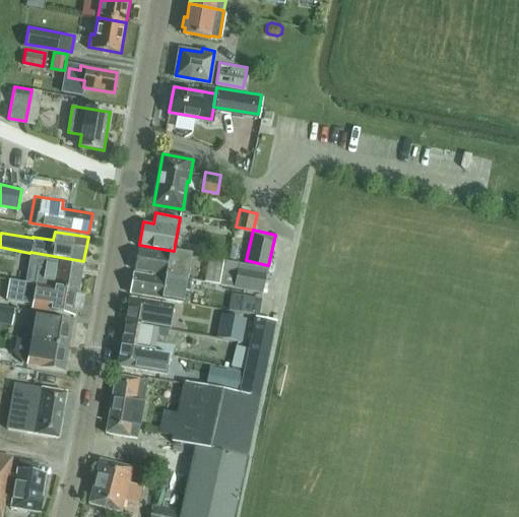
[(139,249),(135,268),(152,271),(187,277),(191,254),(174,251),(161,249),(161,253),(139,249)]
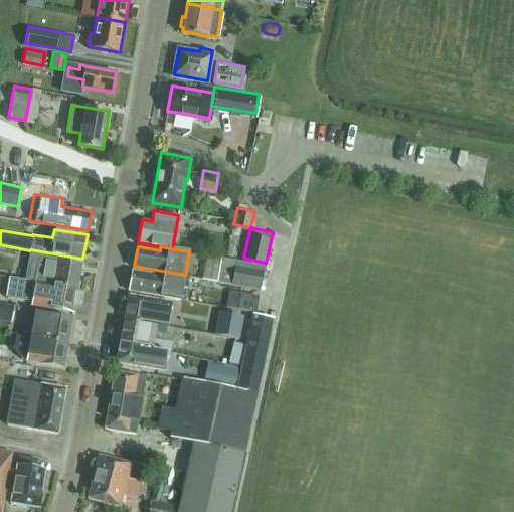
[(30,249),(29,250),(25,277),(77,287),(82,263),(46,257),(47,252),(30,249)]
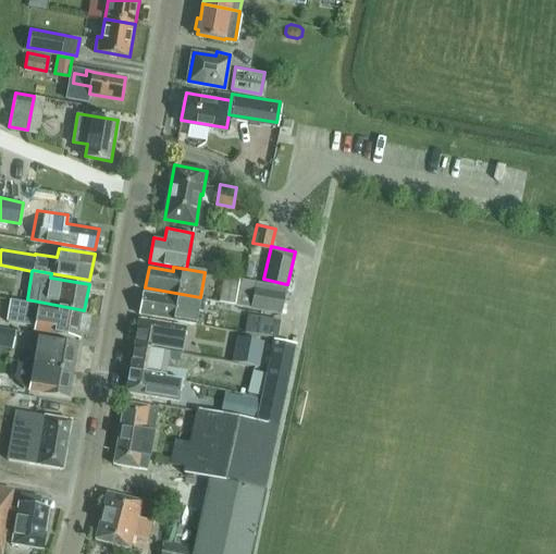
[(241,278),(235,304),(282,312),(286,286),(241,278)]
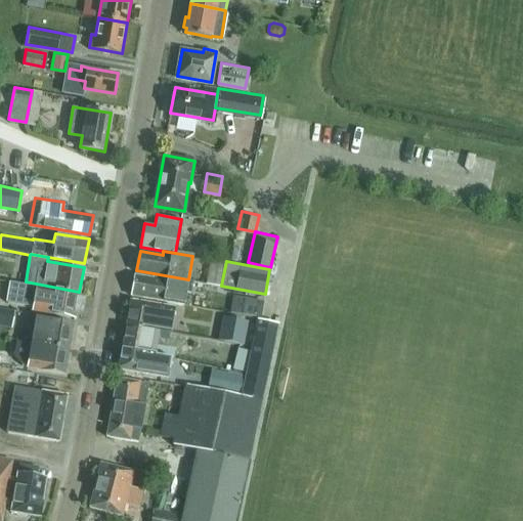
[(153,277),(135,274),(132,294),(184,303),(186,291),(188,279),(154,273),(153,277)]
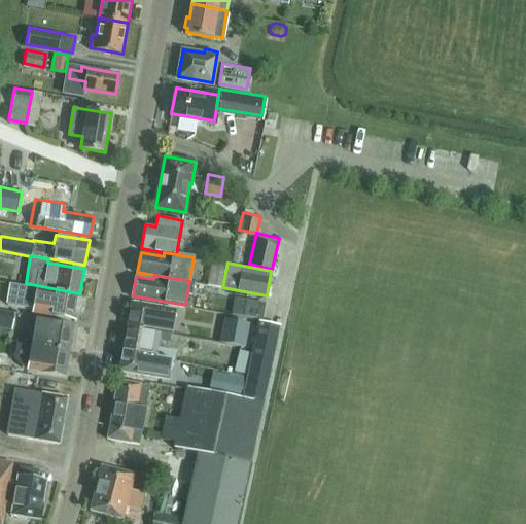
[(33,307),(32,311),(75,318),(79,293),(26,283),(9,281),(5,302),(33,307)]
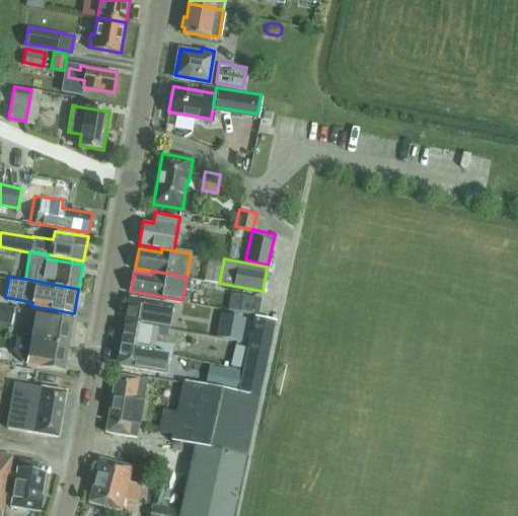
[(232,291),(229,308),(260,313),(263,297),(232,291)]
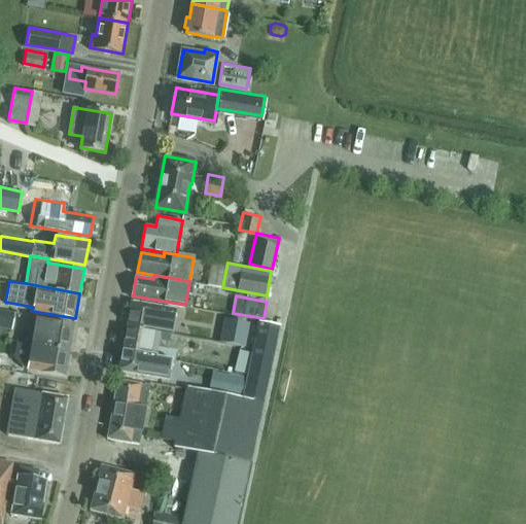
[(132,301),(128,325),(161,332),(174,334),(179,309),(132,301)]
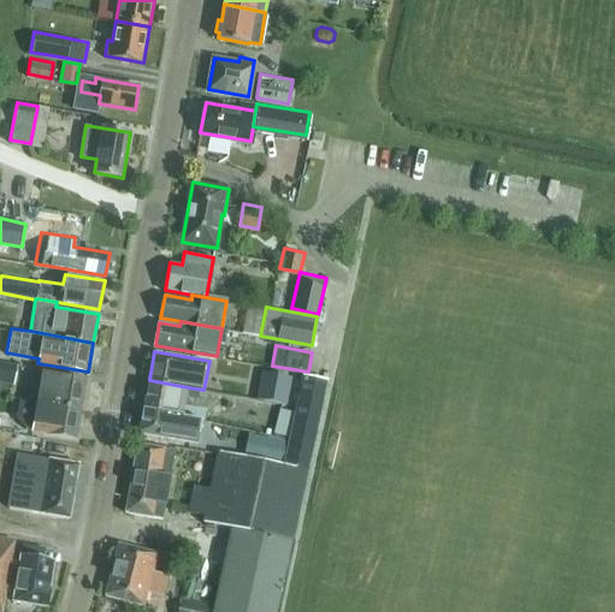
[(0,360),(0,381),(15,384),(18,363),(0,360)]
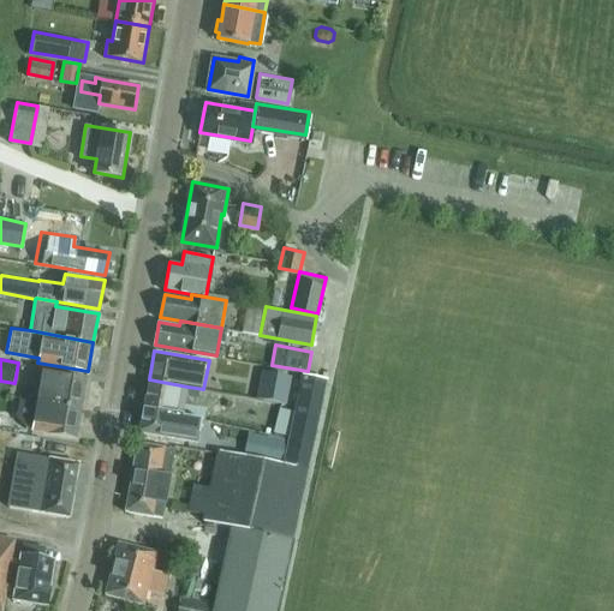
[(49,373),(42,372),(37,399),(37,400),(82,408),(87,378),(59,373),(59,371),(49,370),(49,373)]
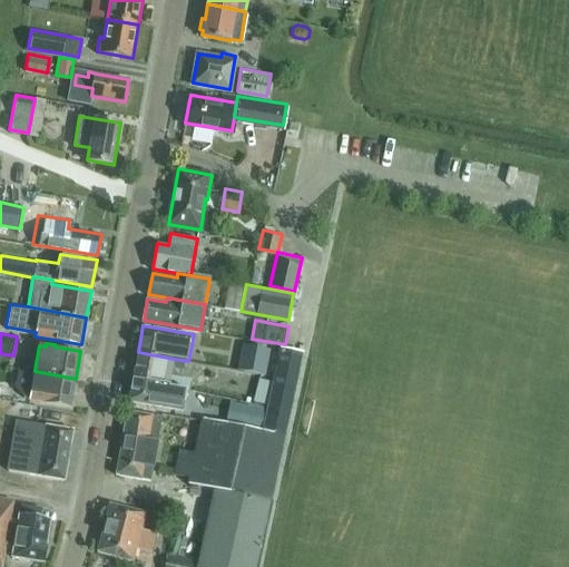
[(243,343),(237,370),(264,374),(268,349),(243,343)]
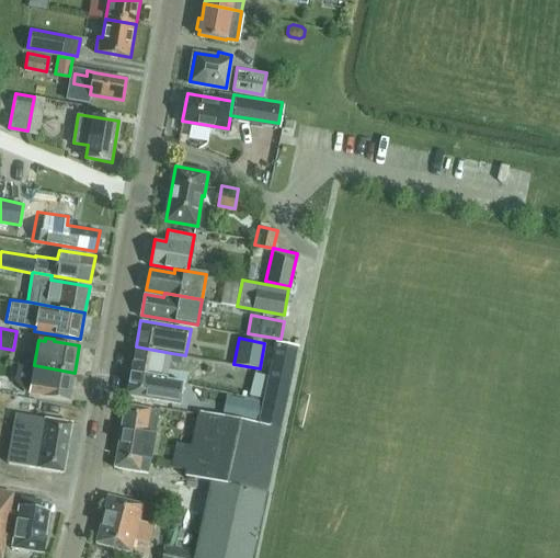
[(201,411),(189,465),(186,473),(213,478),(197,550),(166,543),(162,557),(251,557),(297,346),(277,342),(259,424),(201,411)]
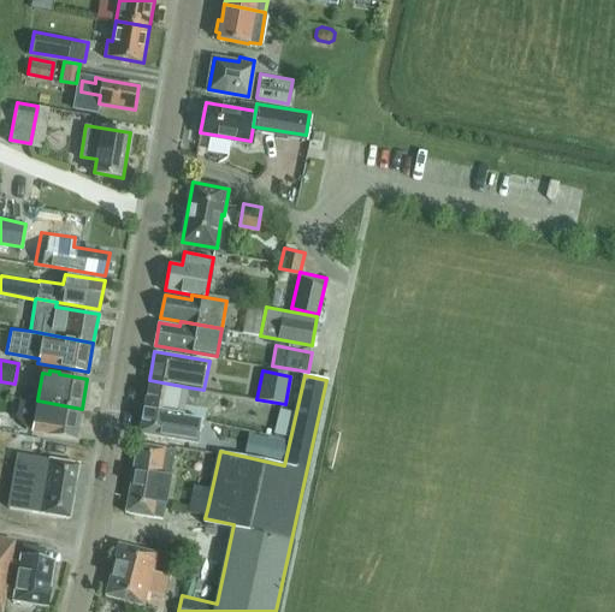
[(149,380),(145,409),(183,416),(202,420),(205,420),(207,409),(184,405),(188,387),(149,380)]
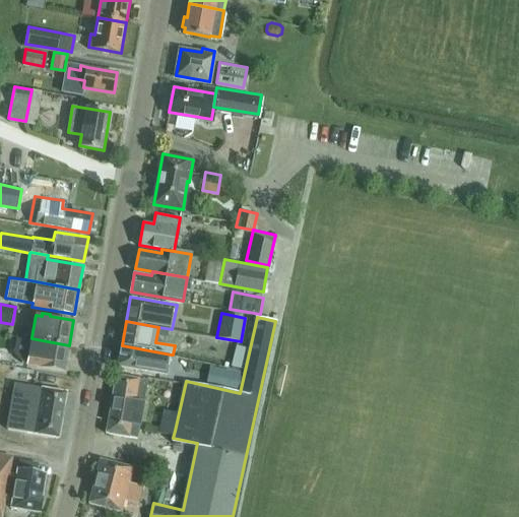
[(24,362),(27,363),(65,370),(69,345),(31,338),(31,337),(16,335),(13,349),(24,362)]
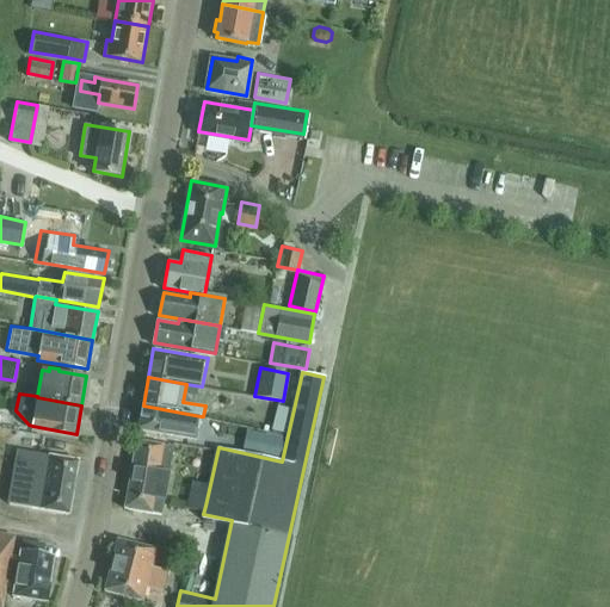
[(143,406),(139,428),(177,435),(197,439),(201,416),(182,413),(143,406)]
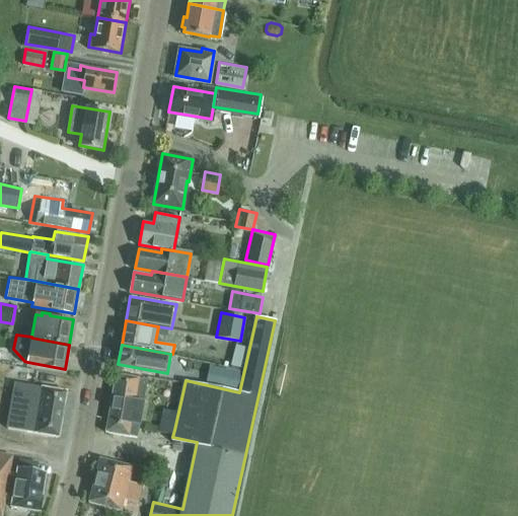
[(233,352),(230,364),(241,367),(244,354),(233,352)]
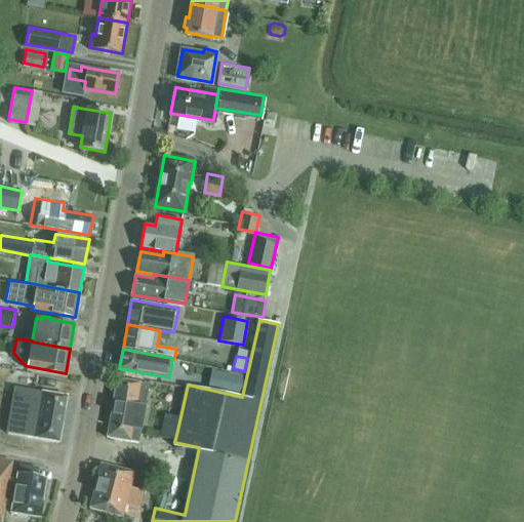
[(0,394),(16,397),(13,417),(27,420),(25,435),(59,441),(68,395),(33,389),(36,372),(4,366),(0,389),(0,394)]
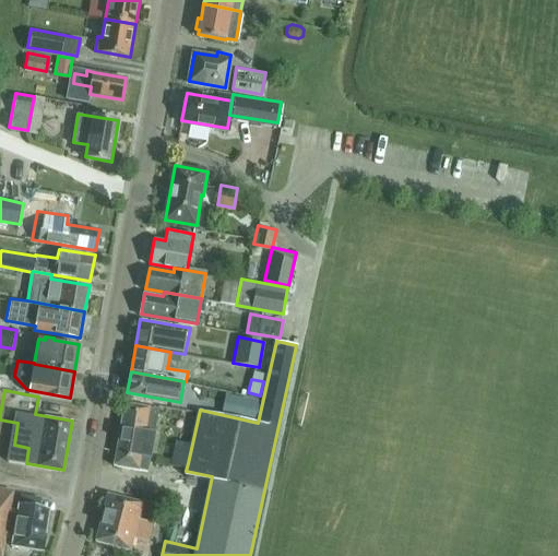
[(226,392),(222,414),(257,421),(261,400),(226,392)]
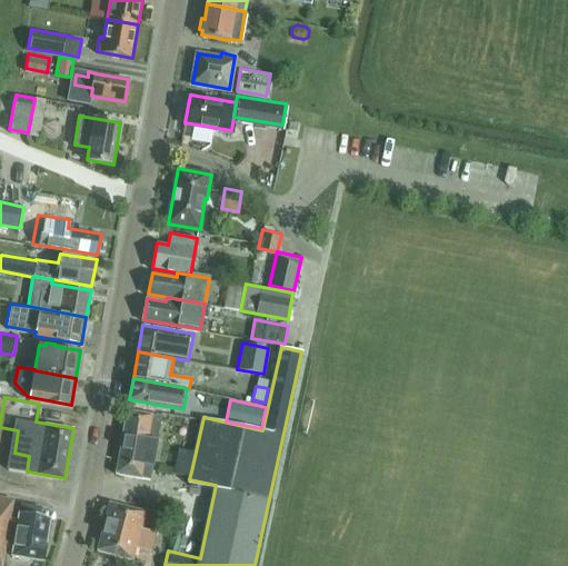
[(128,409),(117,473),(151,478),(161,416),(128,409)]
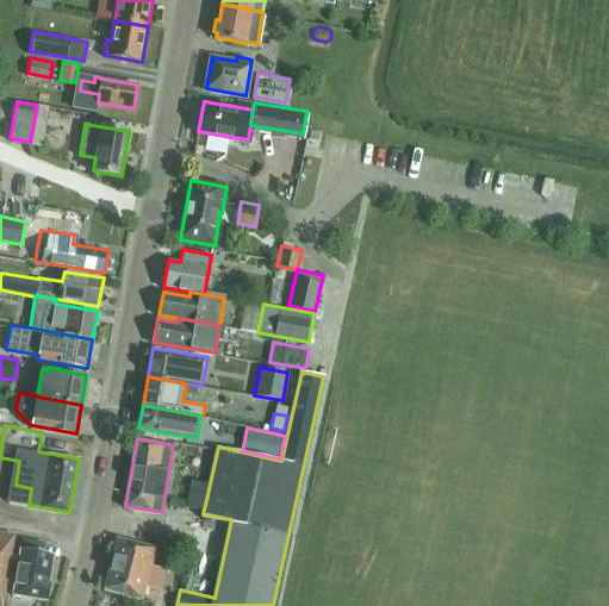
[(202,507),(206,481),(192,479),(186,504),(202,507)]
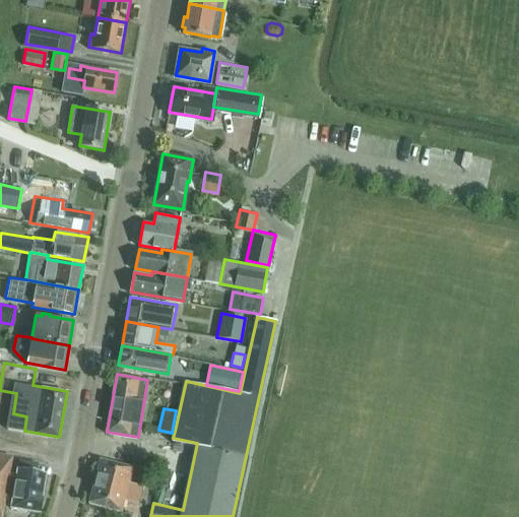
[(0,515),(2,516),(5,497),(8,480),(12,455),(0,452),(0,515)]
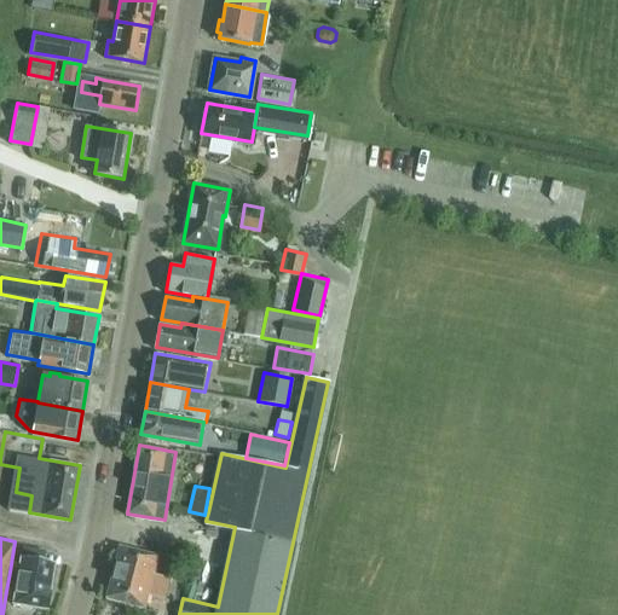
[(145,607),(148,593),(165,597),(169,575),(154,572),(159,556),(120,545),(107,597),(145,607)]
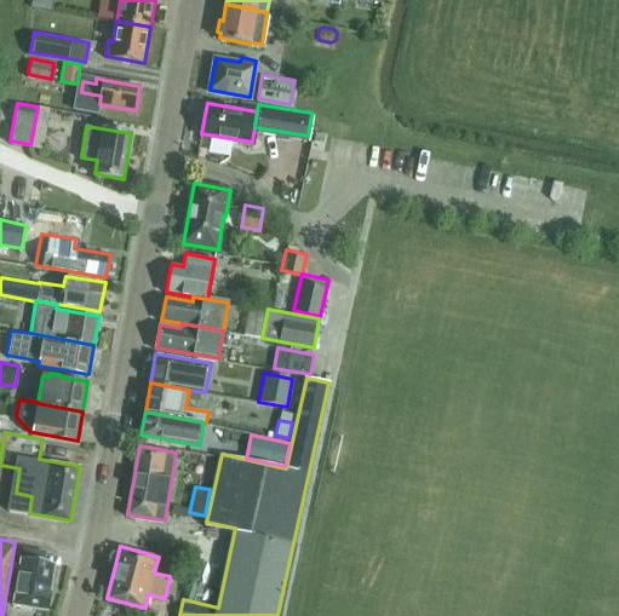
[(55,564),(22,558),(19,575),(10,573),(6,592),(16,594),(13,603),(47,609),(55,564)]
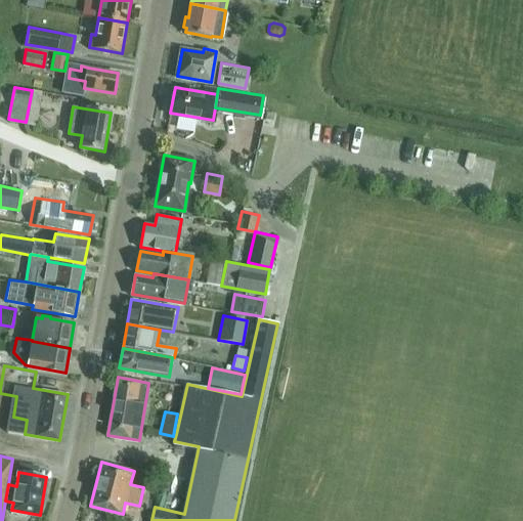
All buildings are outlined.
